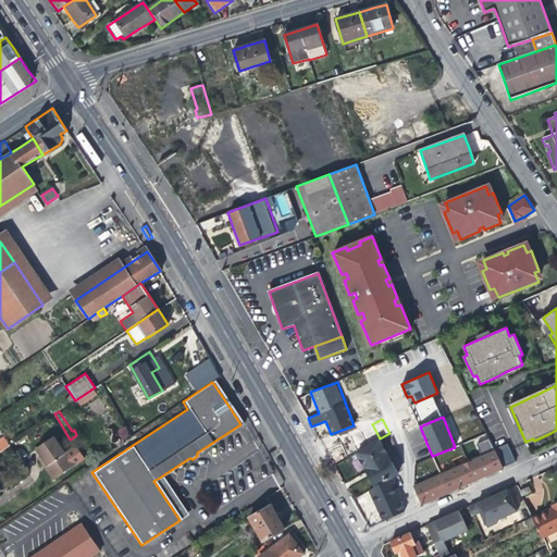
[(41,453),(57,477),(74,465),(65,452),(59,441),(57,442),(52,435),(37,446),(41,453)]
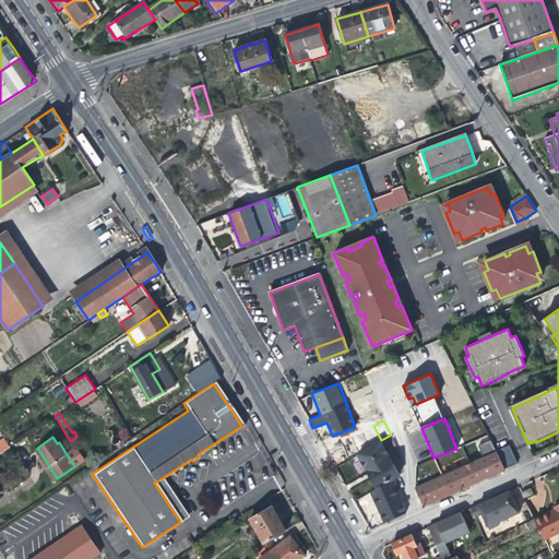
[(380,440),(357,453),(367,472),(376,487),(400,474),(380,440)]
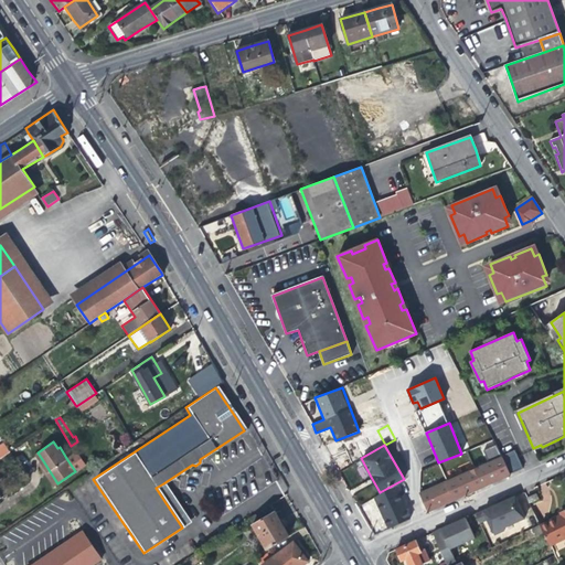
[(496,446),(484,449),(488,459),(499,455),(496,446)]
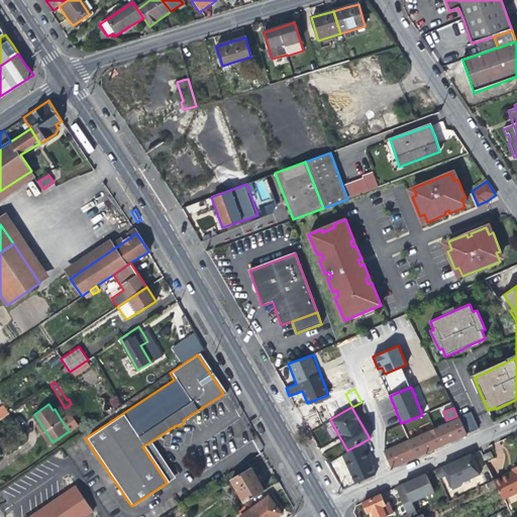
[(460,418),(459,418),(468,435),(480,430),(472,413),(460,418)]
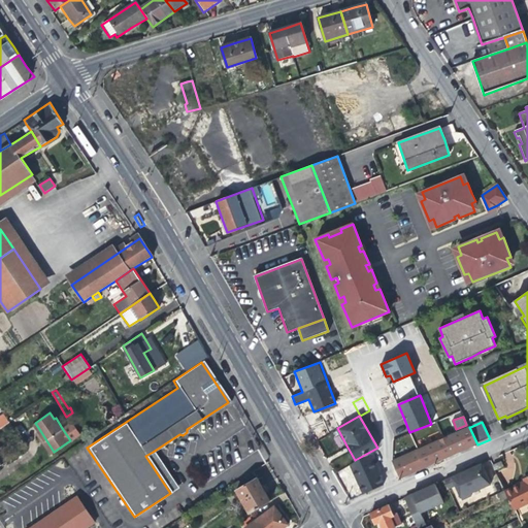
[(68,425),(62,428),(70,440),(78,434),(73,426),(68,425)]
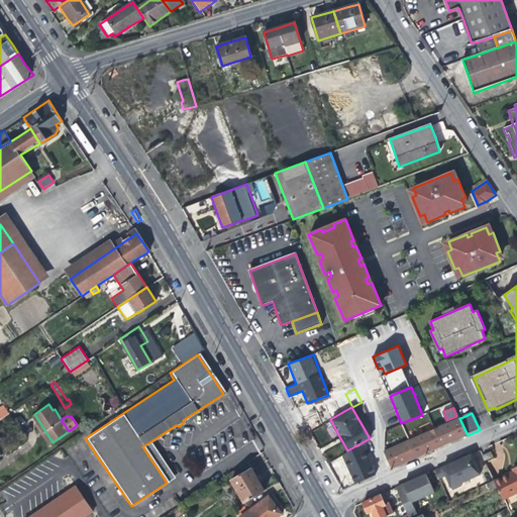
[(391,469),(467,435),(459,419),(384,452),(391,469)]
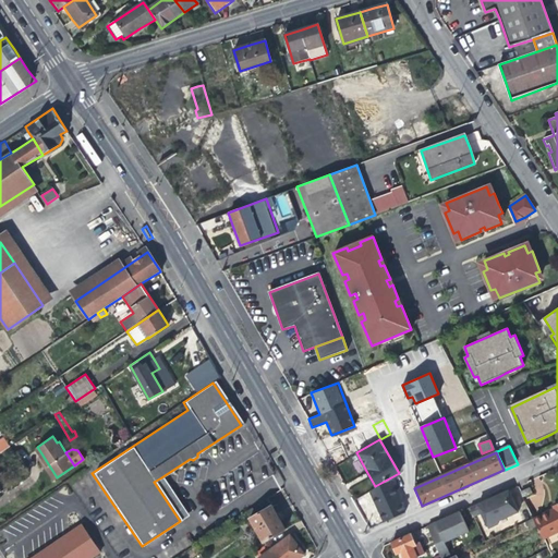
[(53,480),(57,477),(41,453),(38,456),(46,469),(53,480)]
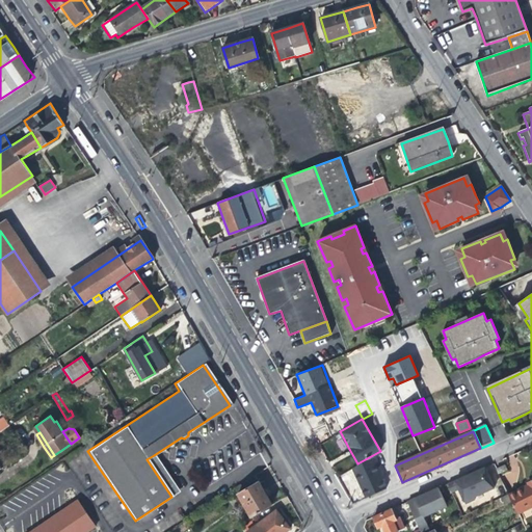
[(179,491),(154,455),(147,459),(171,497),(179,491)]
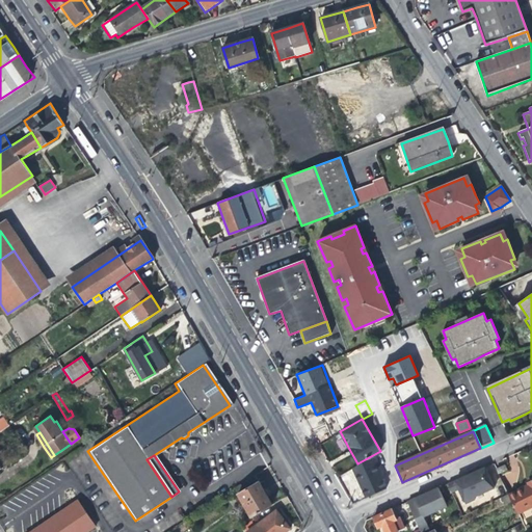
[(497,467),(500,473),(505,470),(502,464),(497,467)]
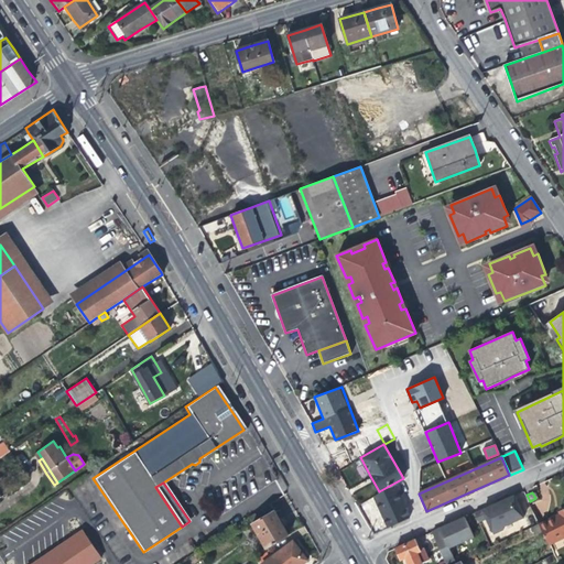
[(497,501),(474,512),(478,521),(486,517),(492,532),(503,528),(502,525),(524,516),(514,494),(497,501)]
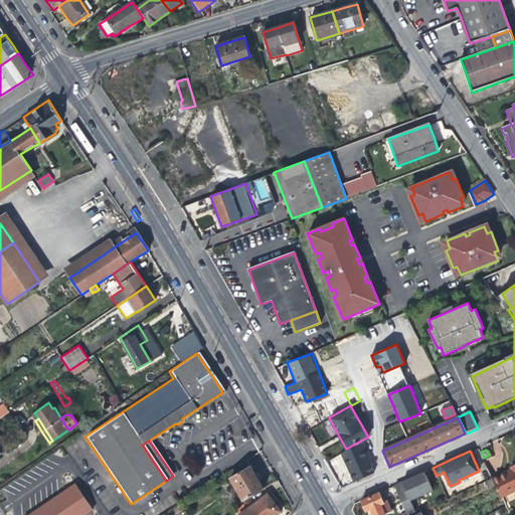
[(245,459),(226,472),(243,500),(264,488),(255,475),(245,459)]
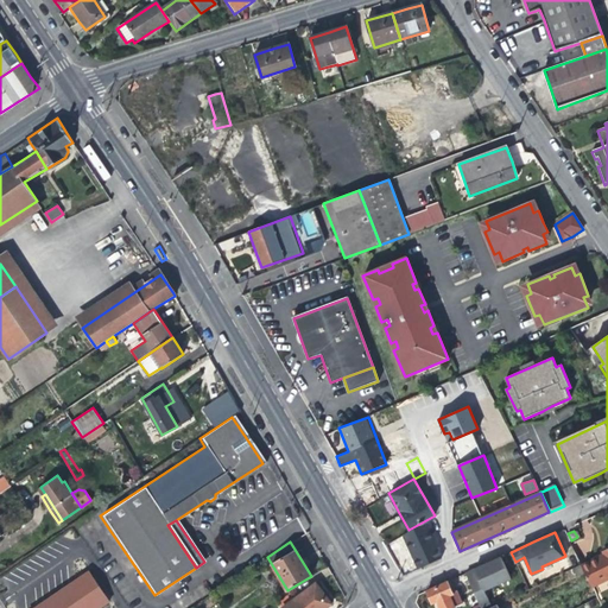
[(583,570),(588,580),(590,586),(607,576),(607,548),(603,550),(605,552),(596,557),(581,564),(583,570)]
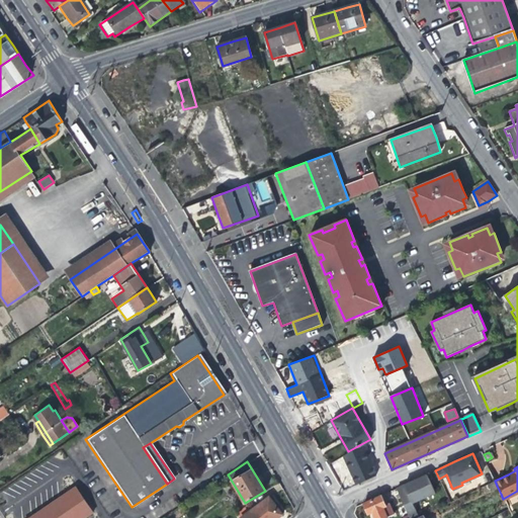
[(414,480),(397,488),(410,517),(416,517),(420,517),(413,501),(434,492),(426,475),(414,480)]
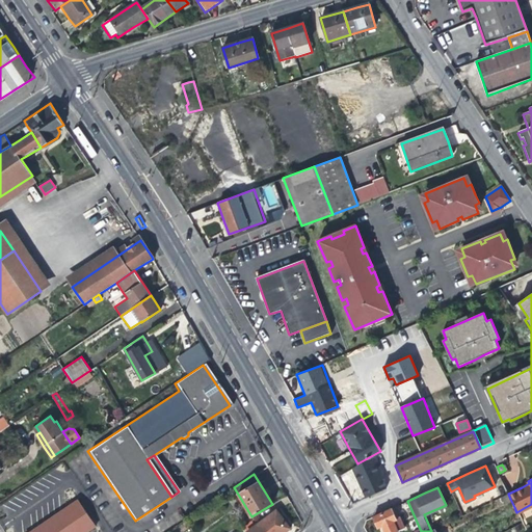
[(85,531),(95,526),(77,500),(28,531),(85,531)]
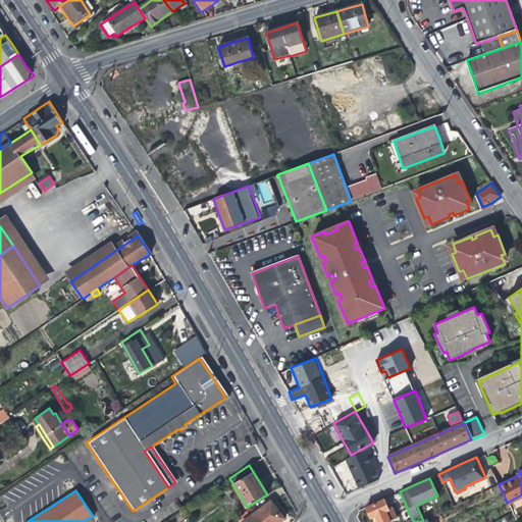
[(389,510),(384,498),(365,507),(370,517),(375,515),(377,518),(378,521),(385,521),(396,518),(392,509),(389,510)]
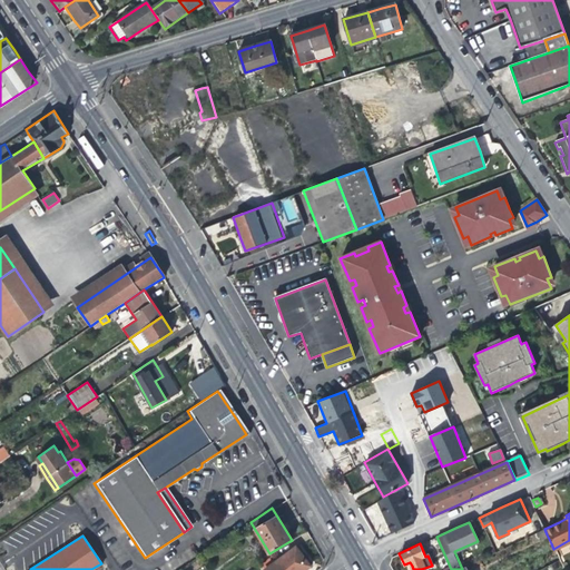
[(268,558),(264,561),(261,563),(265,569),(305,569),(311,566),(296,546),(273,563),(268,558)]
